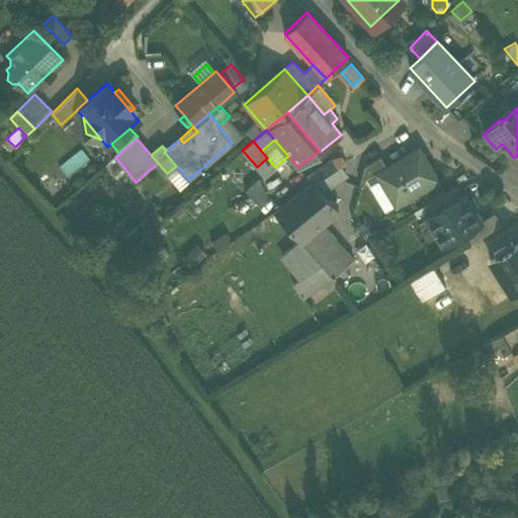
[(380,179),(396,205),(438,180),(419,148),(386,167),(376,173),(380,179)]
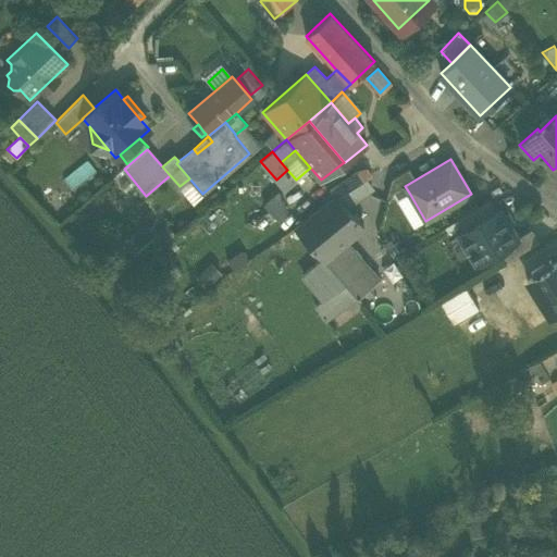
[(361,169),(357,171),(364,180),(372,174),(368,168),(361,169)]
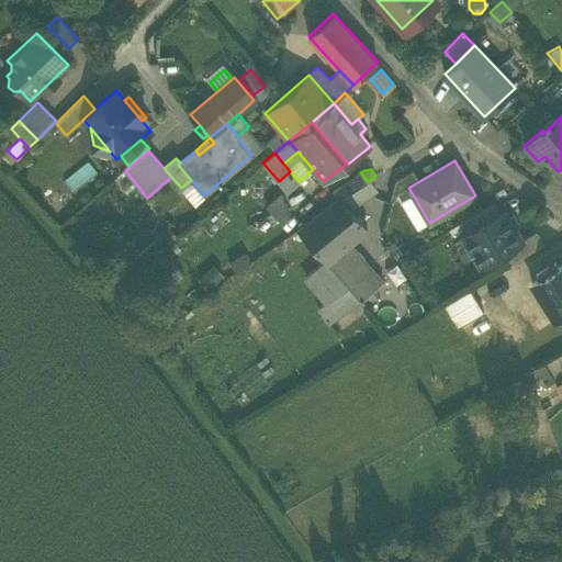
[(395,180),(390,199),(408,188),(419,181),(413,169),(395,180)]
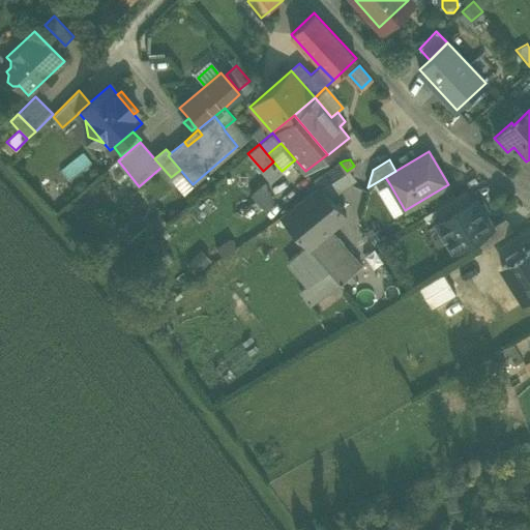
[(320,187),(347,171),(340,163),(324,174),(314,180),(319,188),(320,187)]
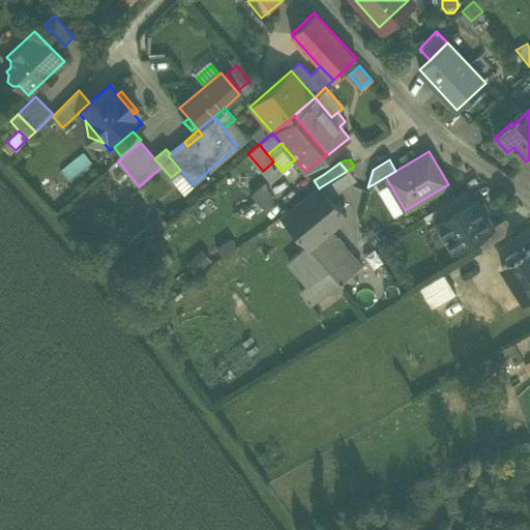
[(354,181),(347,171),(320,187),(330,199),(337,192),(339,192),(354,181)]
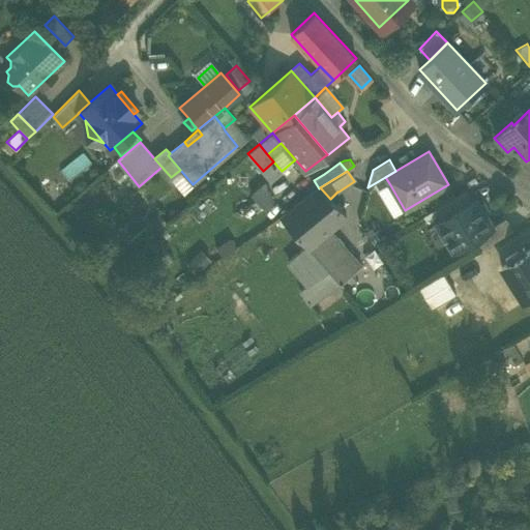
[(273,204),(265,180),(251,194),(265,209),(273,204)]
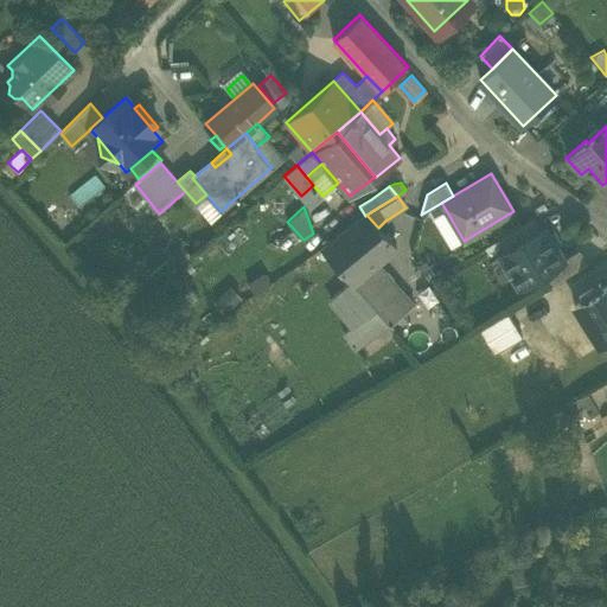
[(451,249),(464,241),(446,210),(432,218),(451,249)]
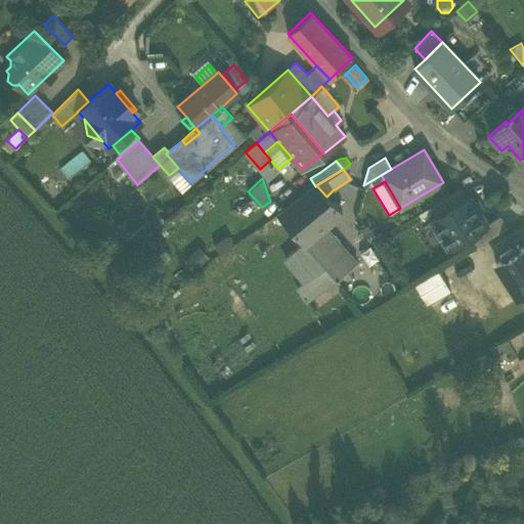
[(280,213),(306,244),(324,229),(326,227),(343,214),(326,197),(316,185),(315,186),(280,213)]
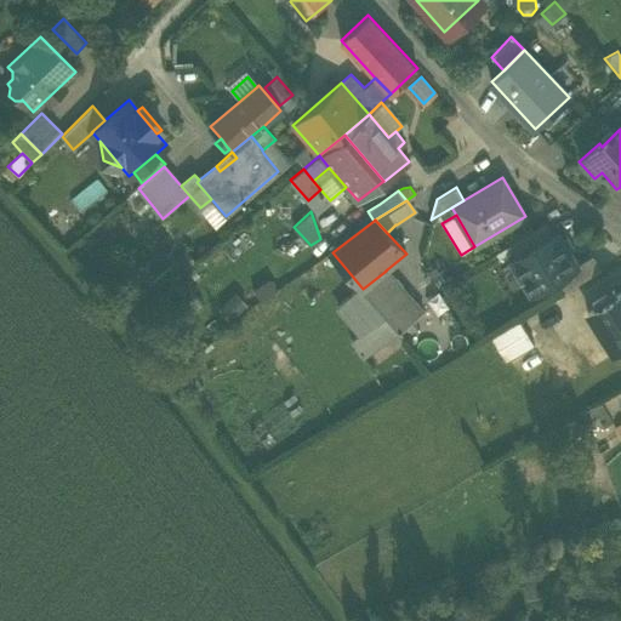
[(508,245),(516,257),(553,234),(546,222),(508,245)]
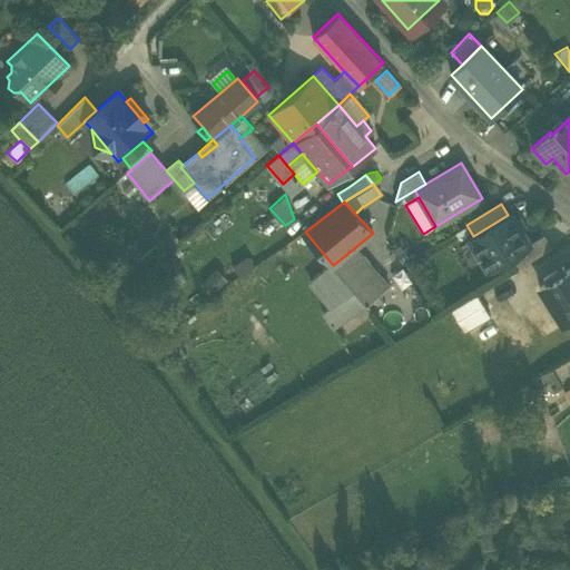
[(469,238),(488,269),(510,255),(529,244),(528,243),(511,214),(508,215),(473,236),(469,238)]
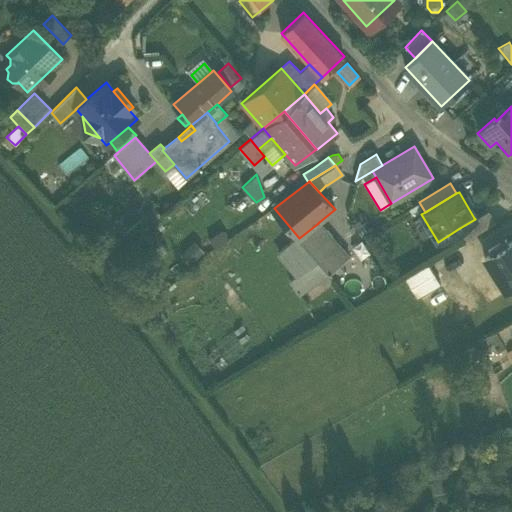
[(458,229),(464,240),(491,224),(495,221),(488,210),(474,218),(475,219),(458,229)]
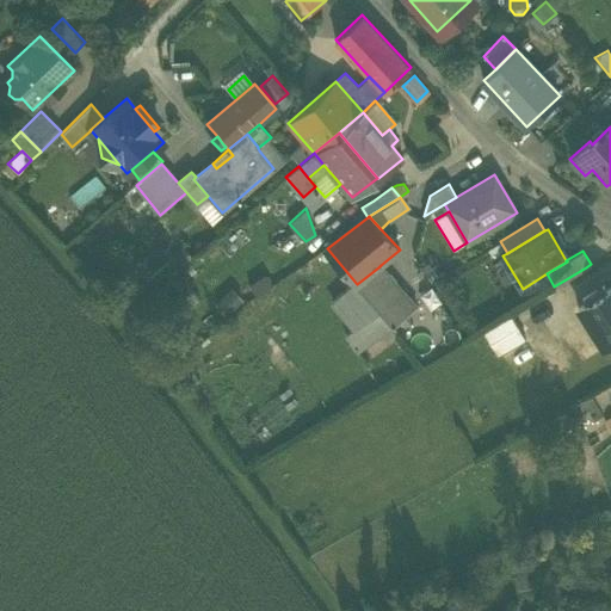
[(378,267),(357,284),(375,312),(355,325),(345,332),(357,351),(392,326),(393,327),(395,326),(394,325),(415,307),(387,272),(384,275),(378,267)]
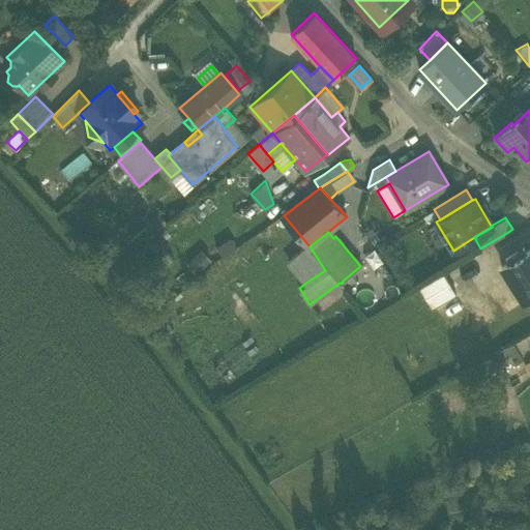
[(215,246),(223,257),(237,246),(230,236),(215,246)]
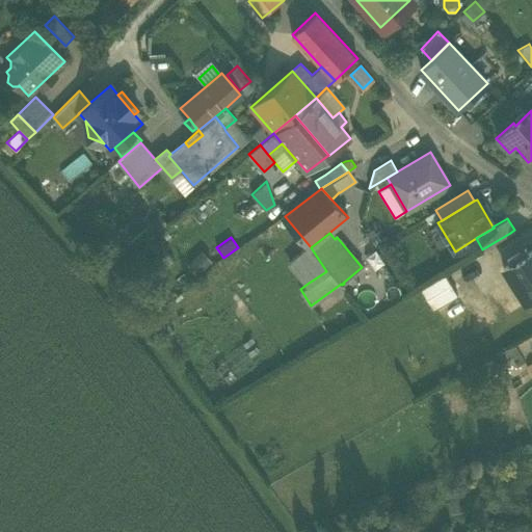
[(293,262),(309,283),(326,271),(311,247),(293,262)]
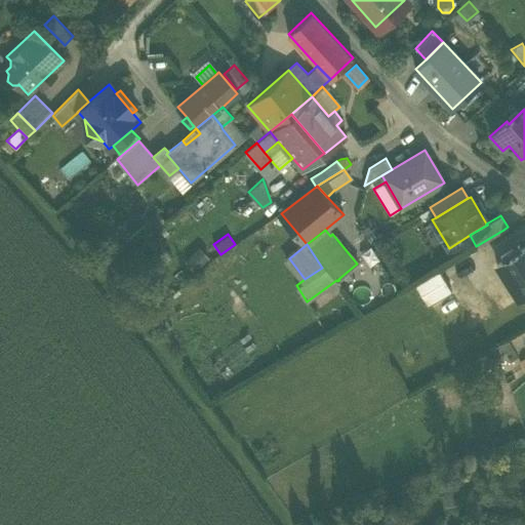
[(209,256),(200,246),(185,260),(195,271),(209,256)]
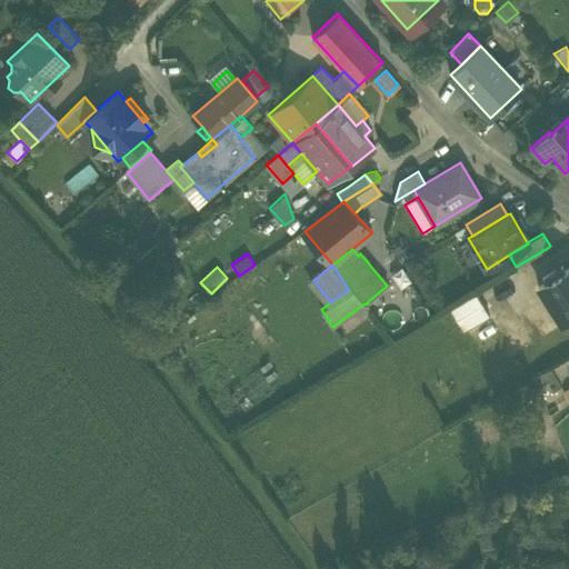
[(568,269),(540,288),(561,321),(568,317),(568,269)]
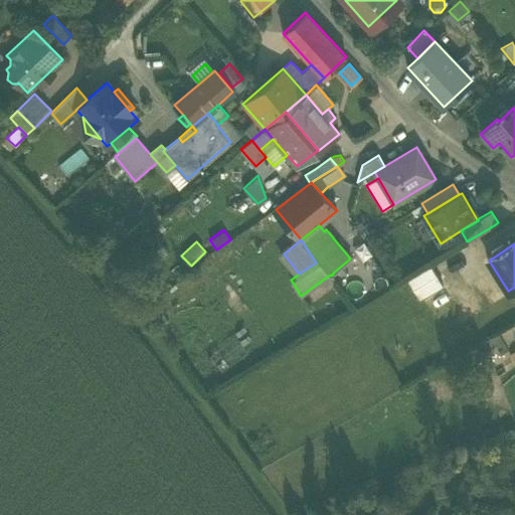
[(412,291),(437,276),(431,265),(406,280),(412,291)]
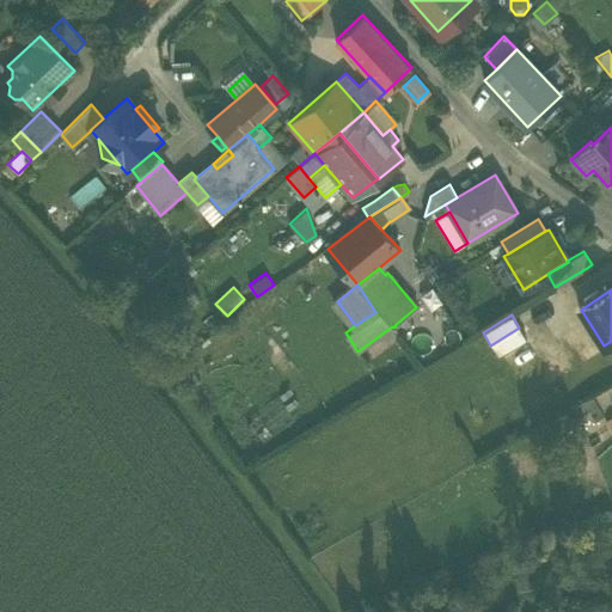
[(519,328),(490,346),(499,357),(527,340),(519,328)]
